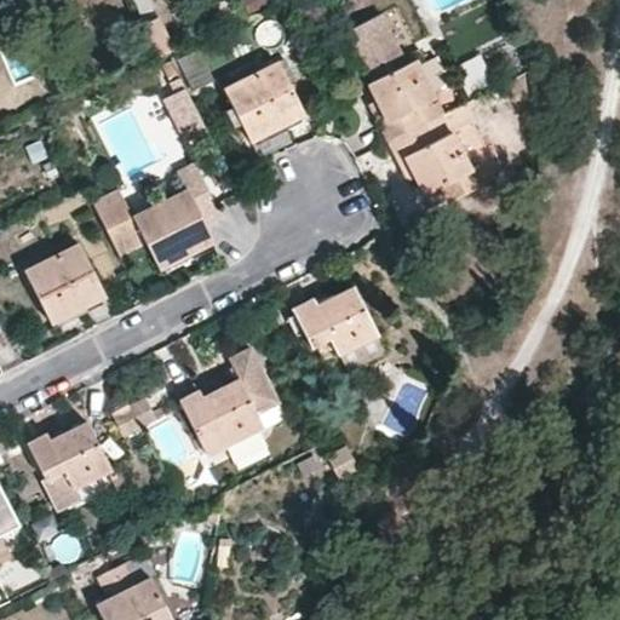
[(349,30),(374,80),(414,59),(423,55),(420,50),(403,58),(382,15),(349,30)]
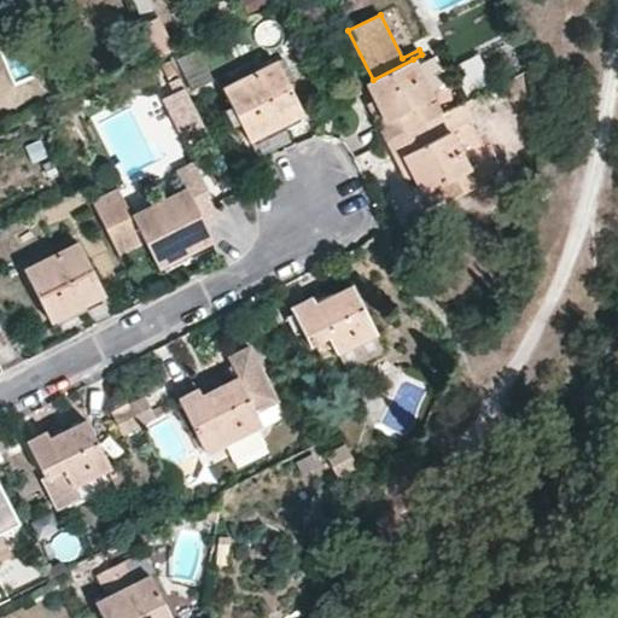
[(193,88),(215,79),(200,47),(179,57),(193,88)]
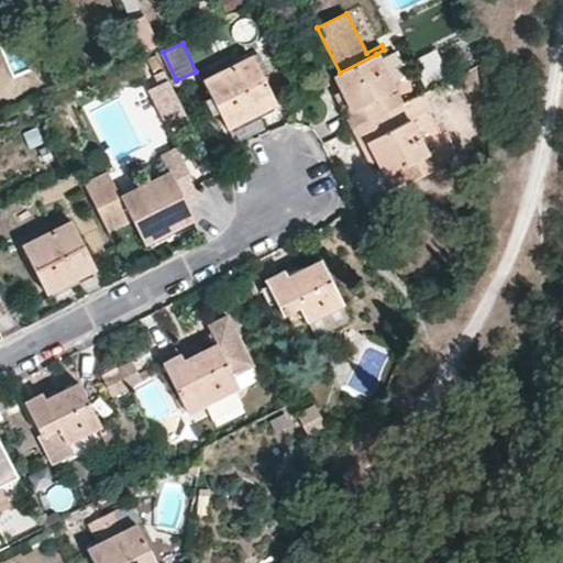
[(439,47),(415,55),(423,84),(448,77),(439,47)]
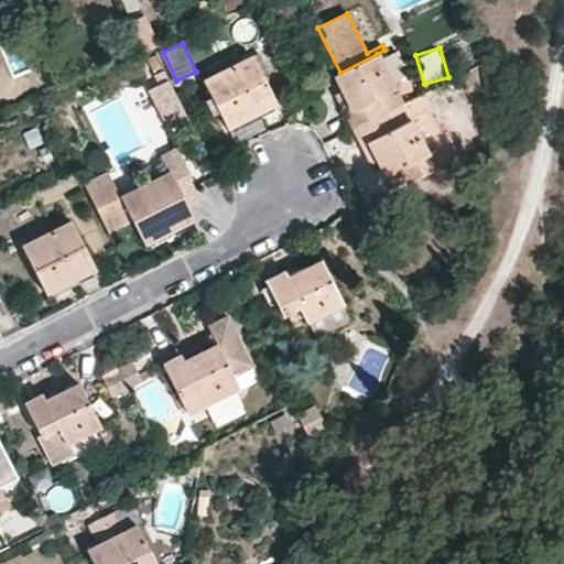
[(355,129),(403,105),(377,54),(340,73),(336,76),(353,110),(346,112),(355,129)]
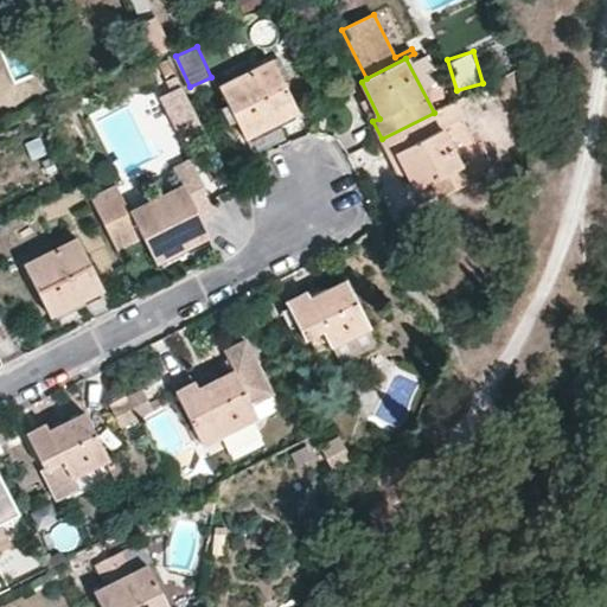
[(298,112),(273,62),(221,87),(247,136),(298,112)]
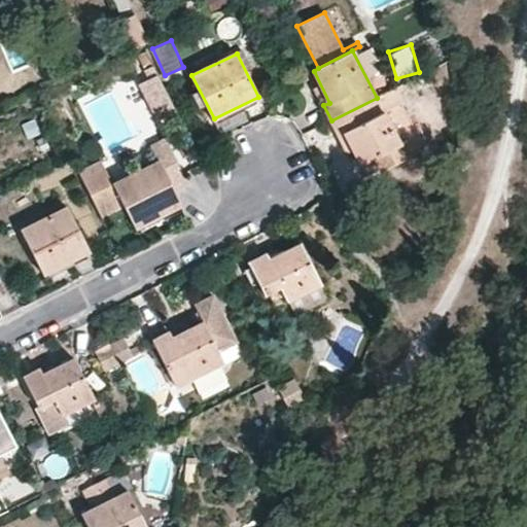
[(157,119),(178,109),(160,71),(139,81),(157,119)]
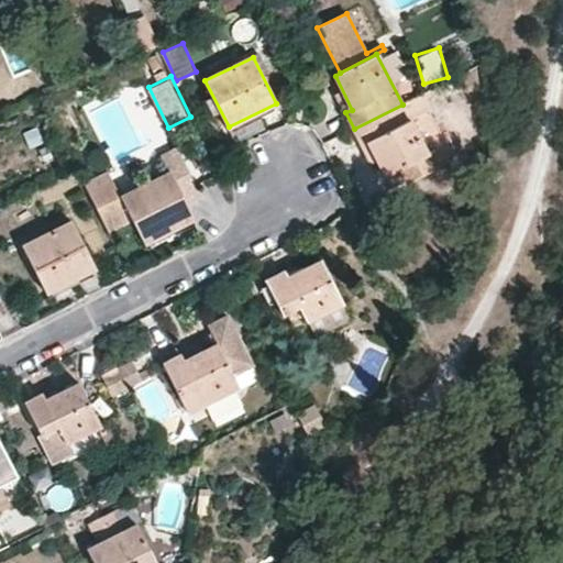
[(422,95),(403,105),(354,129),(362,144),(368,142),(386,176),(403,167),(410,183),(421,177),(434,170),(451,163),(453,161),(456,156),(457,151),(449,133),(445,133),(443,135),(435,121),(422,95)]
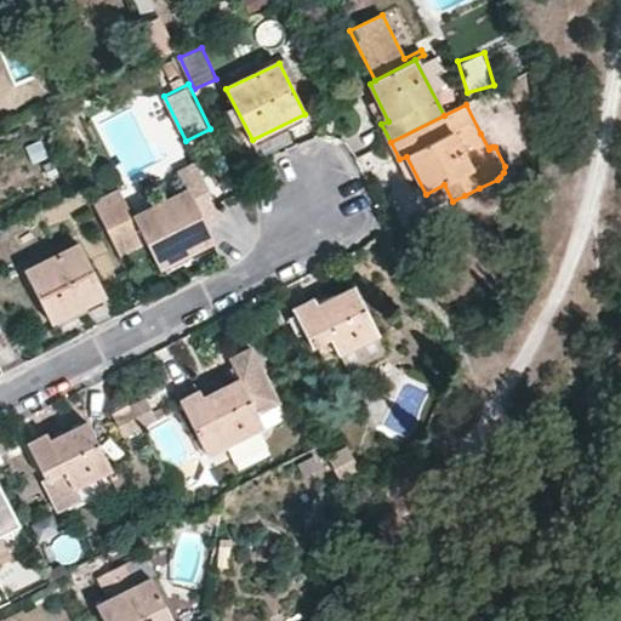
[(95,203),(120,255),(147,241),(160,267),(215,239),(188,188),(135,216),(120,191),(95,203)]
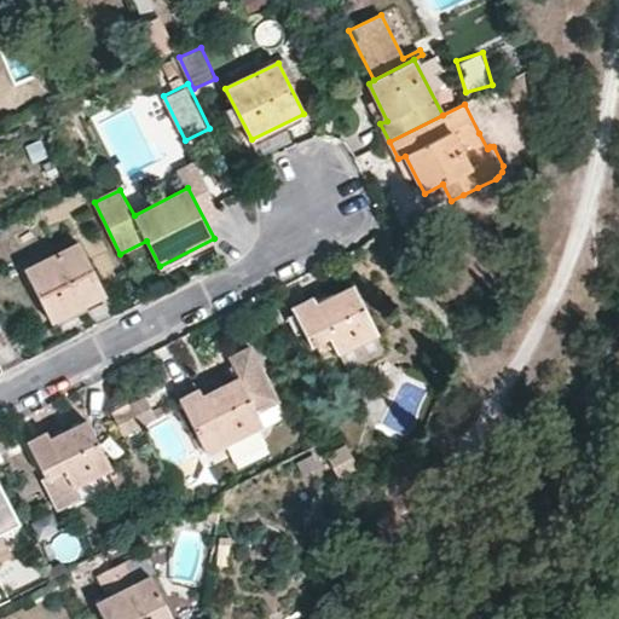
[(79,242),(27,270),(52,320),(105,294),(79,242)]
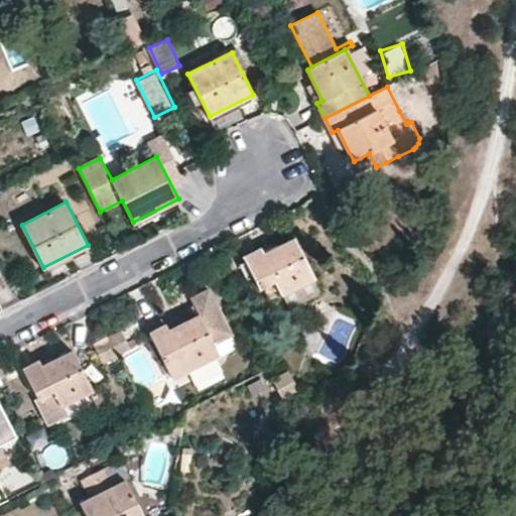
[(245,257),(259,286),(274,279),(281,293),(295,286),(302,300),(320,290),(294,240),(263,254),(261,249),(245,257)]
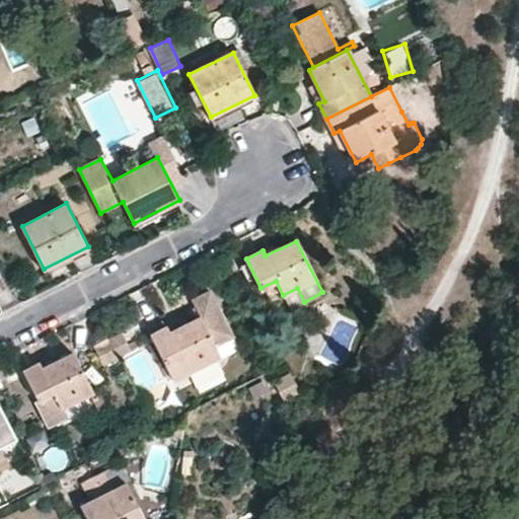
[(166,326),(150,335),(172,379),(219,356),(215,346),(233,338),(211,292),(193,301),(201,317),(169,332),(166,326)]
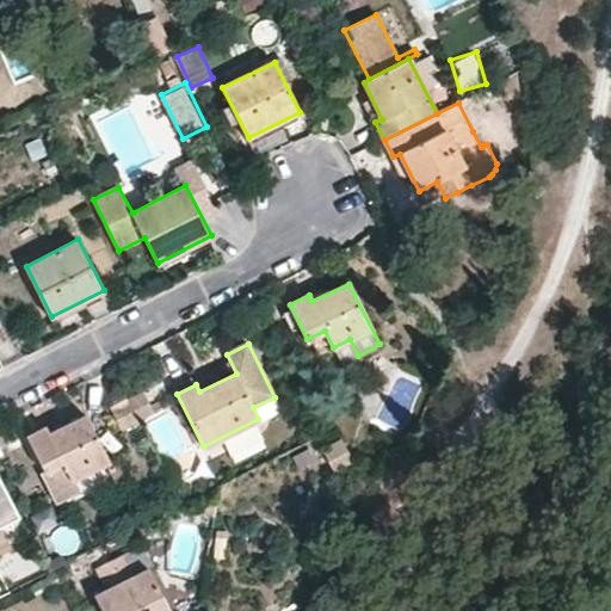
[(142,394),(129,400),(139,419),(152,412),(142,394)]
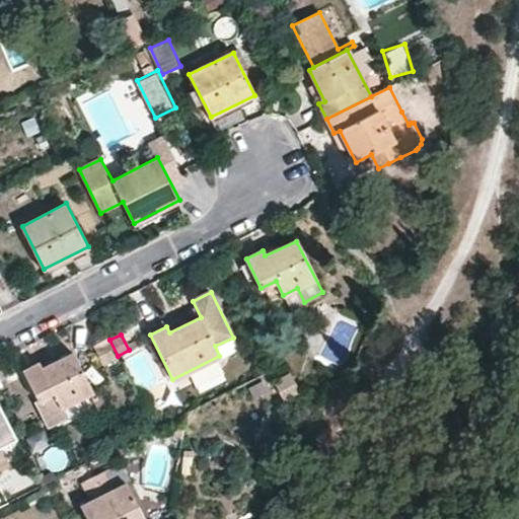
[(109,340),(96,347),(105,363),(118,356),(109,340)]
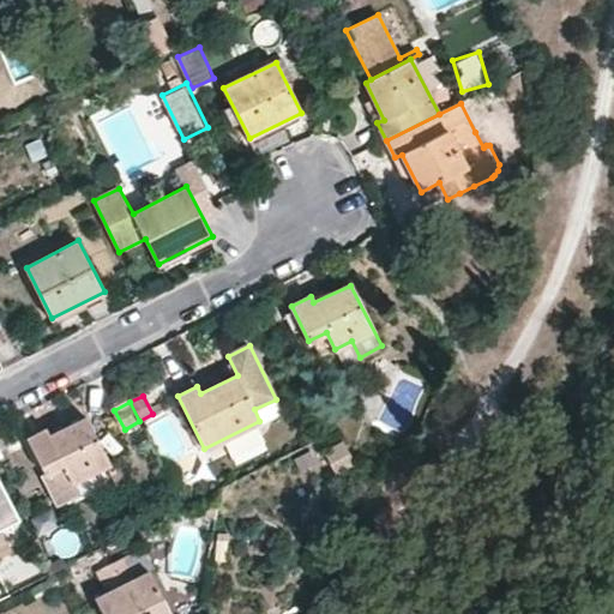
[(28,438),(46,474),(62,465),(71,482),(110,463),(86,417),(50,435),(47,428),(28,438)]
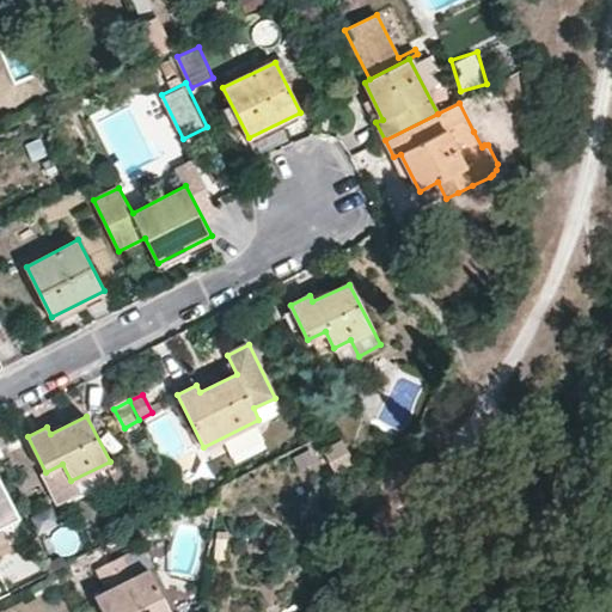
[(227,439),(237,461),(268,448),(257,426),(227,439)]
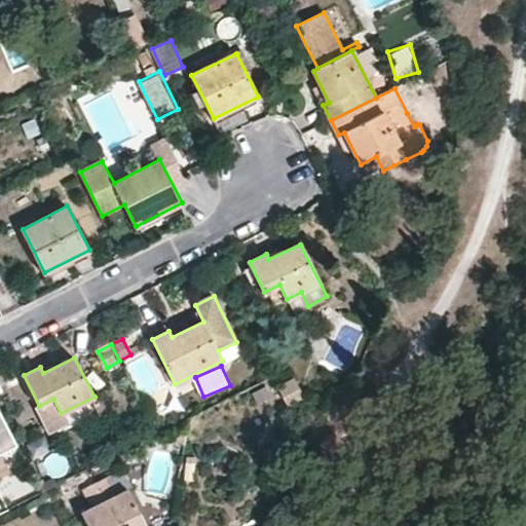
[(303,399),(292,378),(276,387),(288,408),(303,399)]
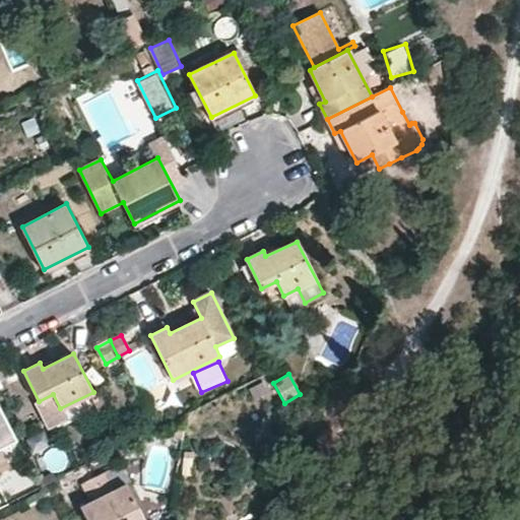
[(60,408),(53,394),(39,401),(37,402),(50,428),(65,419),(60,408)]
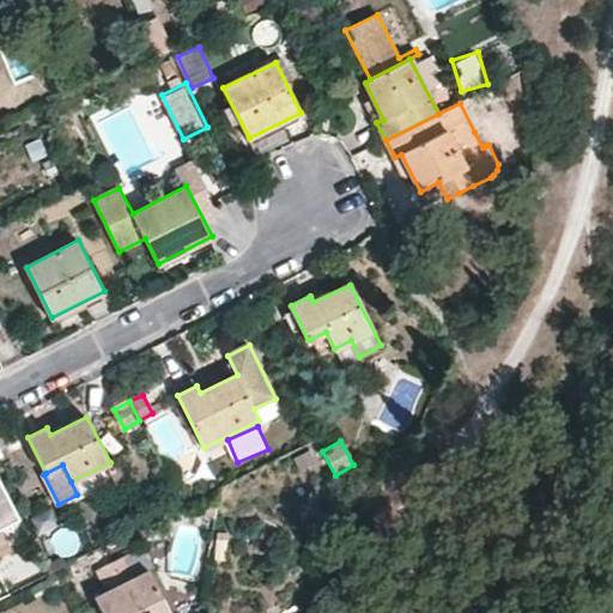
[(170,612),(149,571),(96,598),(103,612),(170,612)]
